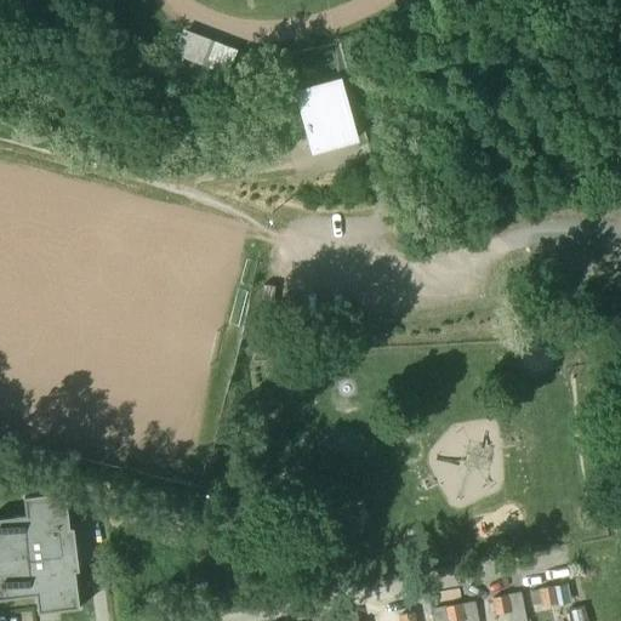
[(224,74),(234,50),(184,28),(174,53),(224,74)]
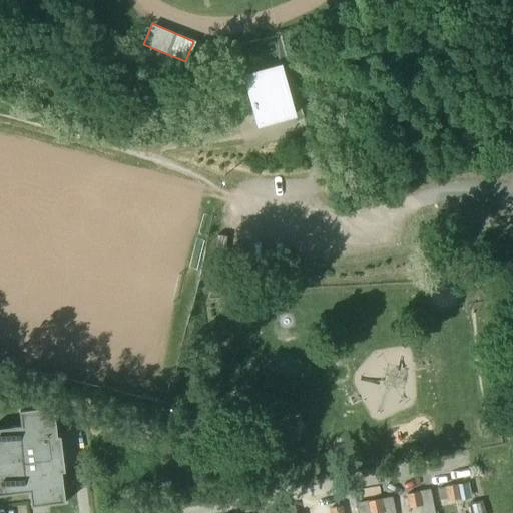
[(283,64),(244,75),(259,127),(298,117),(283,64)]
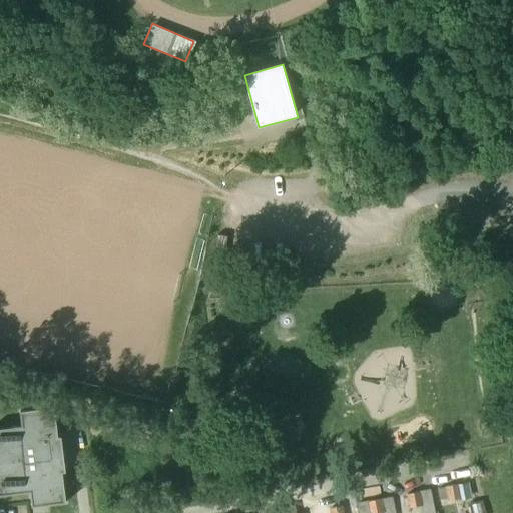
[(32,508),(66,504),(62,474),(66,474),(62,437),(58,437),(55,407),(20,411),(22,428),(0,430),(0,495),(30,492),(32,508)]
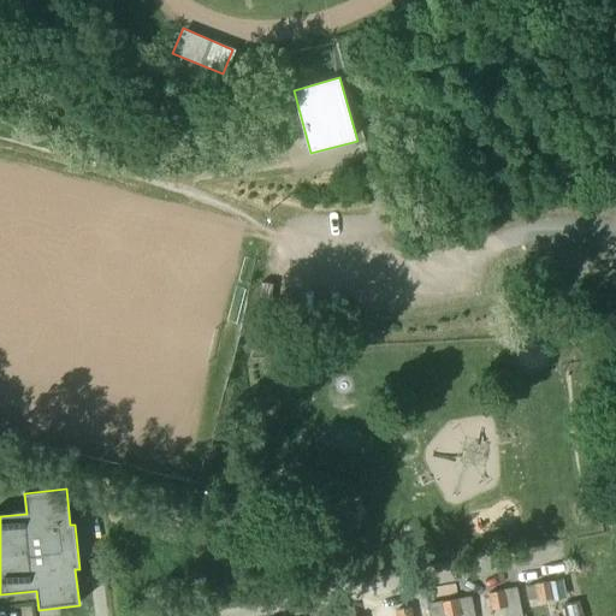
[(563,580),(550,582),(554,598),(567,596),(563,580)]
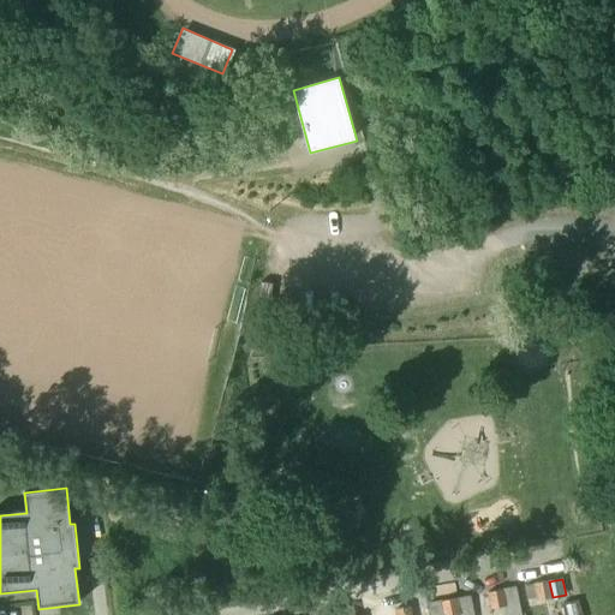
[(549,581),(535,584),(538,601),(553,597),(549,581)]
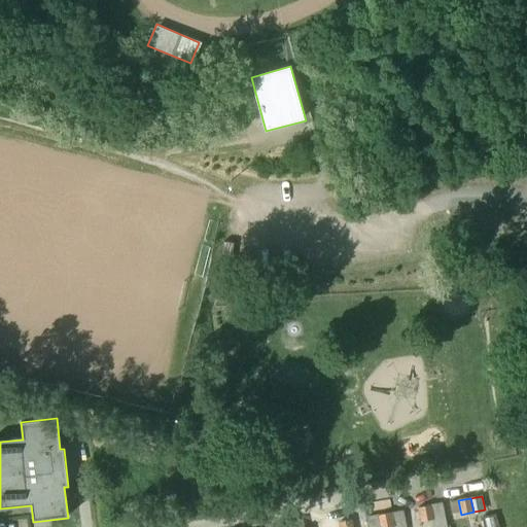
[(431,505),(433,520),(434,526),(448,526),(444,503),(431,505)]
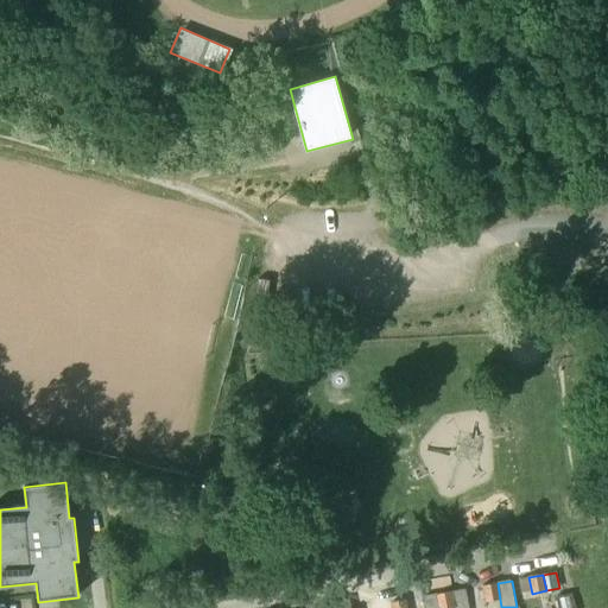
[(498,583),(483,586),(486,602),(500,600),(498,583)]
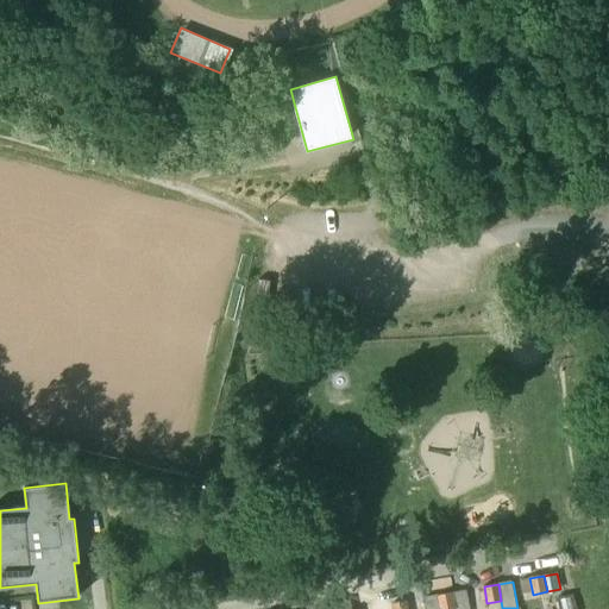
[(468,608),(464,590),(452,592),(456,608),(468,608)]
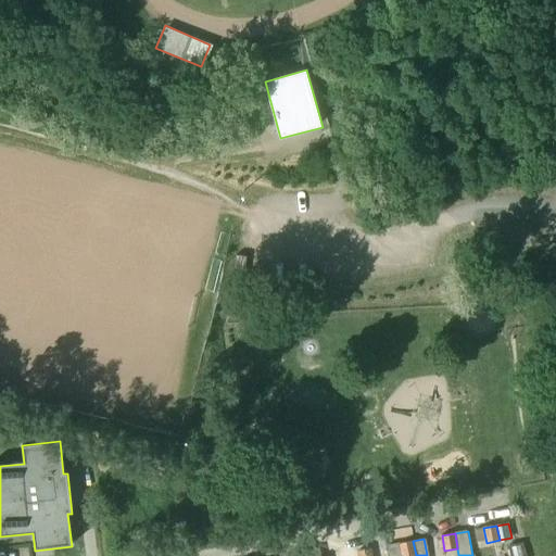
[(416,555),(413,541),(400,544),(402,555),(416,555)]
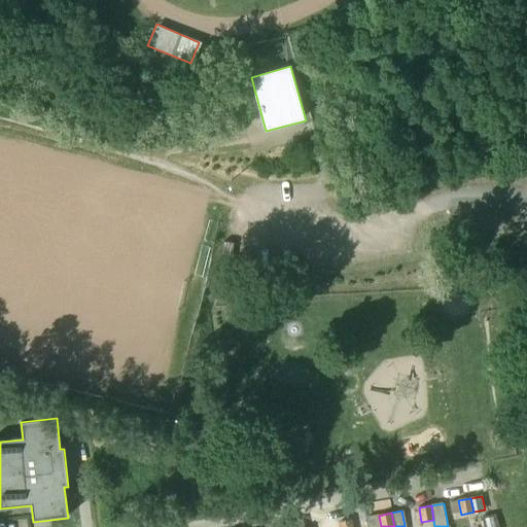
[(381,526),(379,516),(369,518),(370,526),(381,526)]
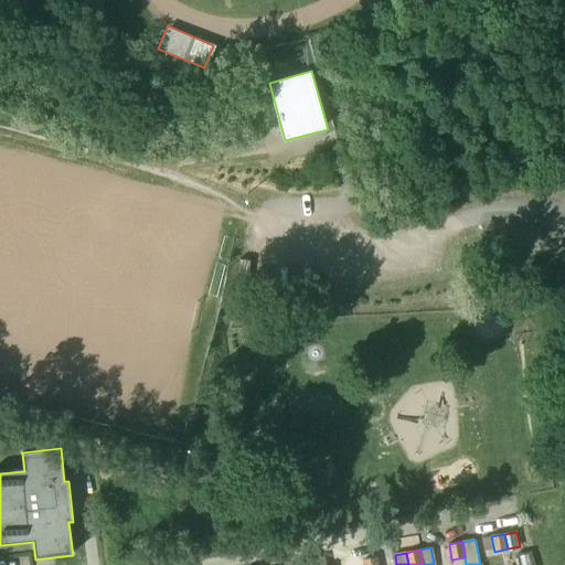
All buildings are outlined.
